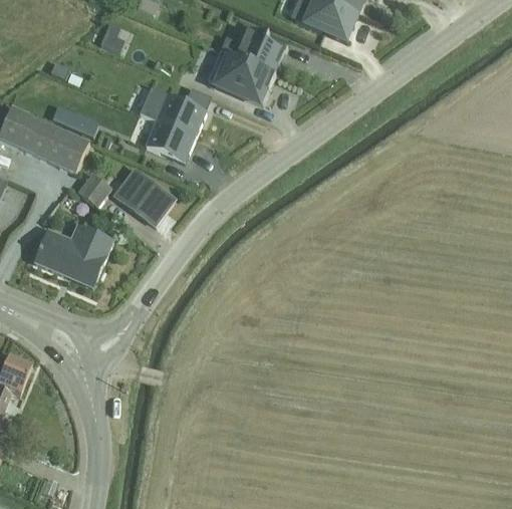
[(140,0),(137,7),(153,14),(158,3),(151,0),(140,0)]
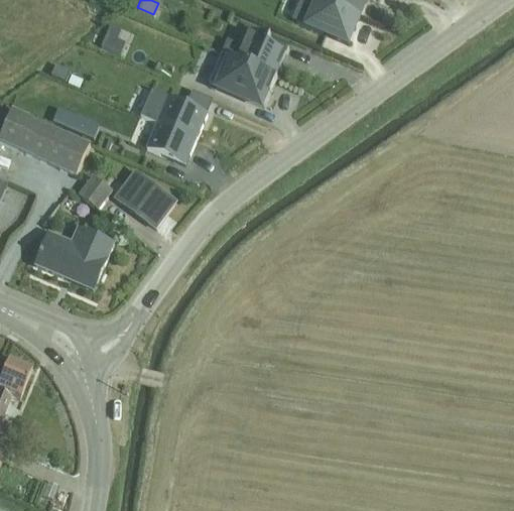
[(359,13),(328,0),(298,0),(291,18),(347,41),(359,13)]
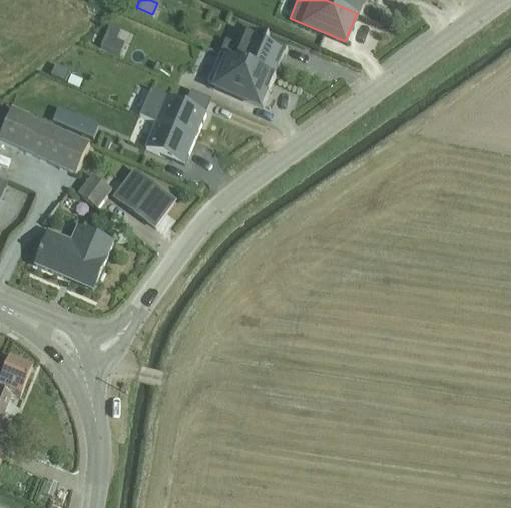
[(326,0),(357,13),(363,0),(326,0)]
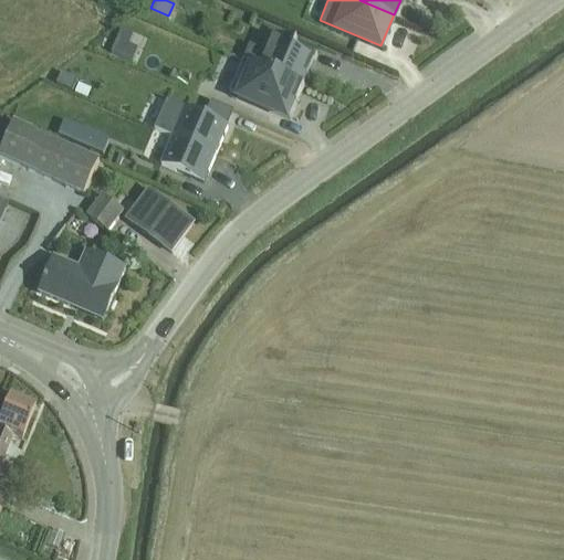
[(119,25),(110,48),(131,56),(136,44),(127,41),(132,31),(119,25)]
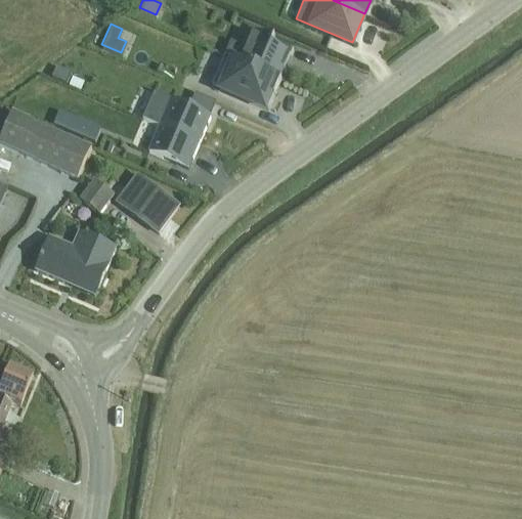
[(223,52),(280,77),(280,75),(278,74),(281,67),(284,69),(285,67),(284,67),(293,46),(247,28),(241,43),(229,38),(223,52)]
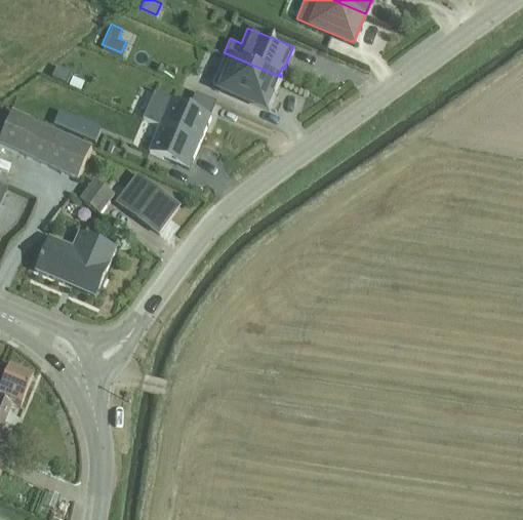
[(281,77),(224,52),(211,82),(268,107),(281,77)]
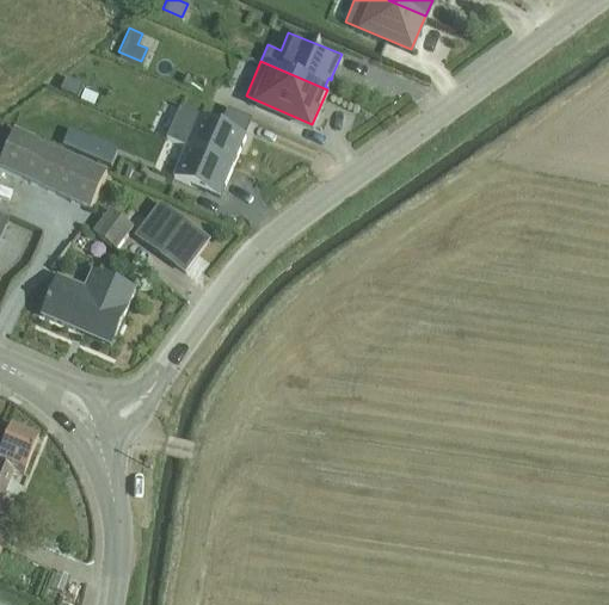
[(209,153),(232,162),(245,131),(222,122),(209,153)]
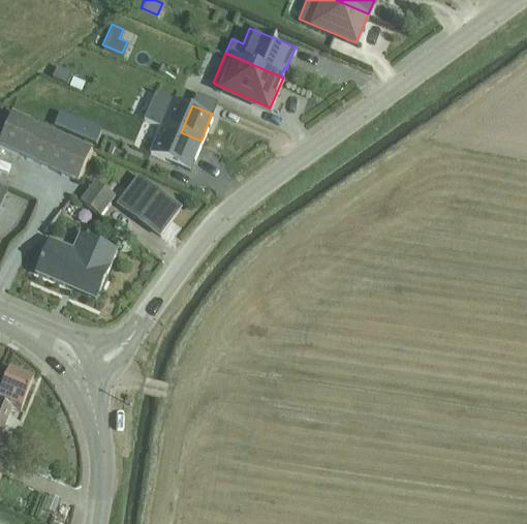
[(8,112),(0,130),(0,145),(76,179),(90,148),(8,112)]
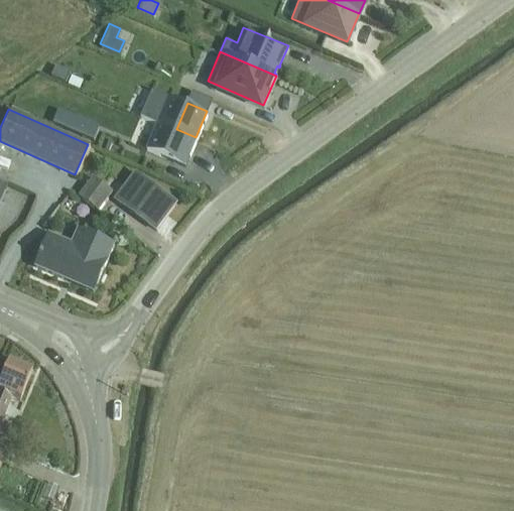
[(196,137),(176,129),(165,155),(184,163),(196,137)]
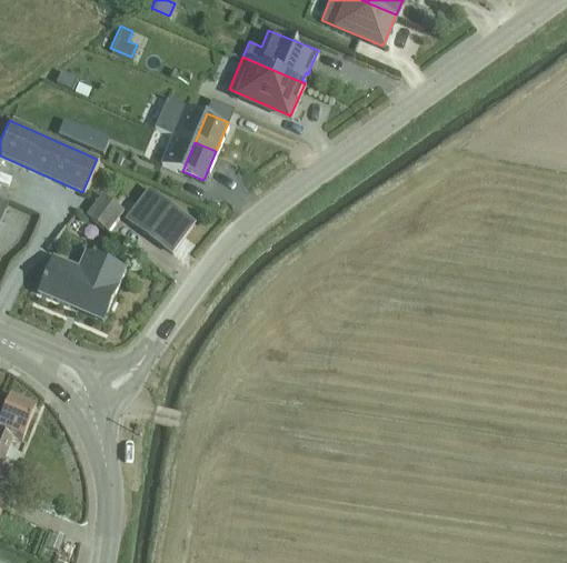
[(147,188),(125,217),(171,250),(192,221),(147,188)]
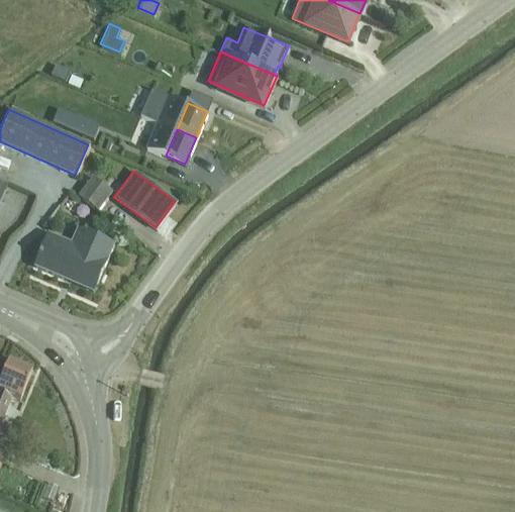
[(92,175),(78,194),(97,208),(111,189),(92,175)]
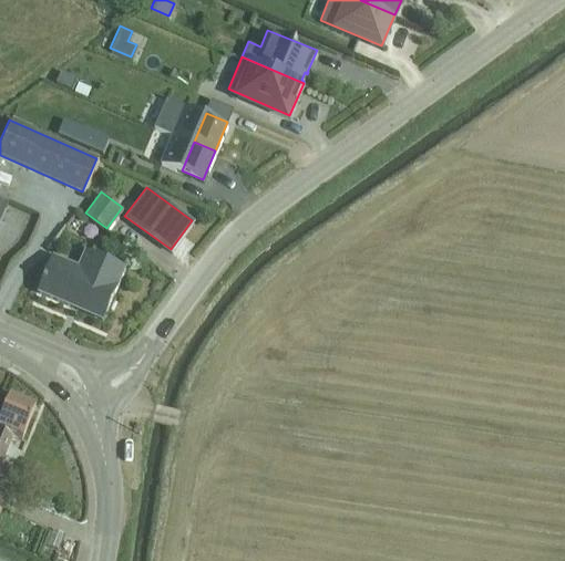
[(53,253),(38,290),(102,318),(124,266),(84,249),(78,263),(53,253)]
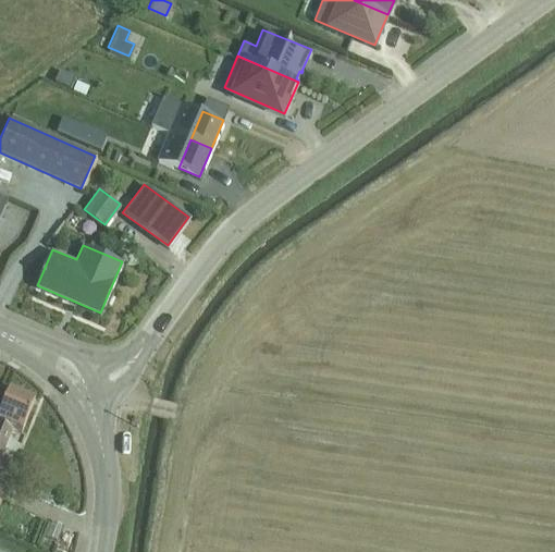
[(0,449),(7,433),(16,437),(32,399),(7,388),(0,403),(0,449)]
